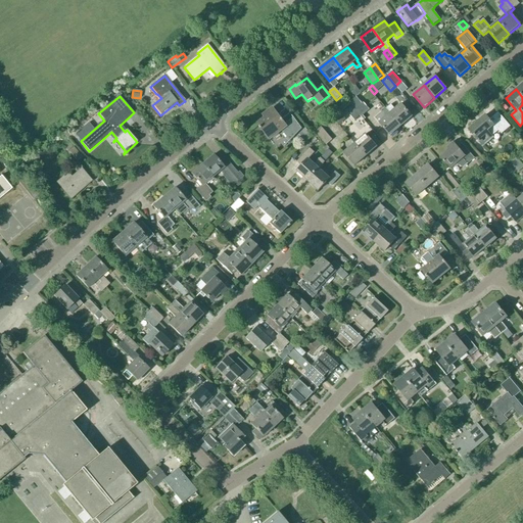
[(351,106),(360,116),(367,109),(359,100),(351,106)]
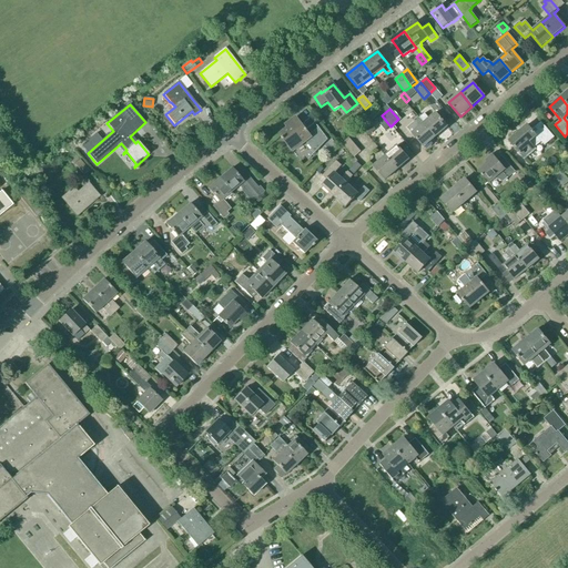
[(364,125),(373,118),(368,113),(359,120),(364,125)]
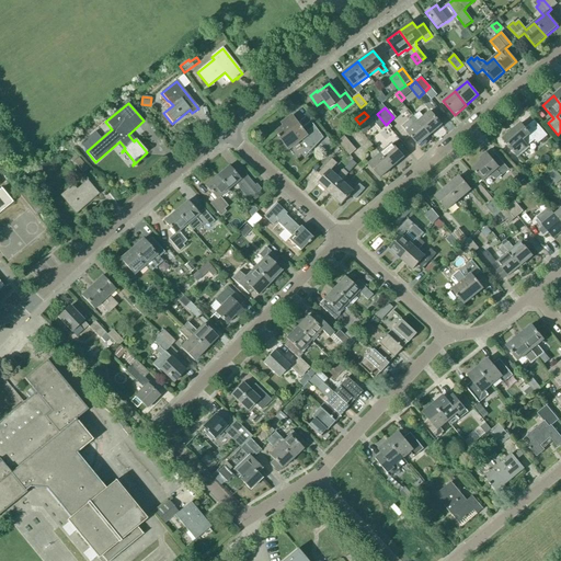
[(419,122),(431,136),(442,125),(431,112),(419,122)]
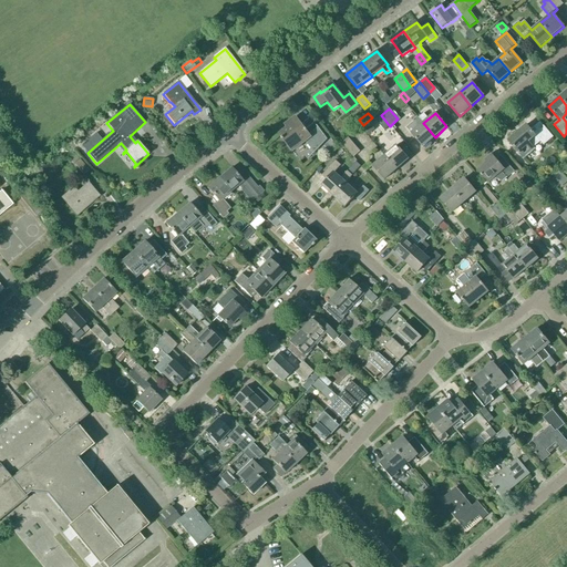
[(384,131),(390,126),(381,115),(375,121),(384,131)]
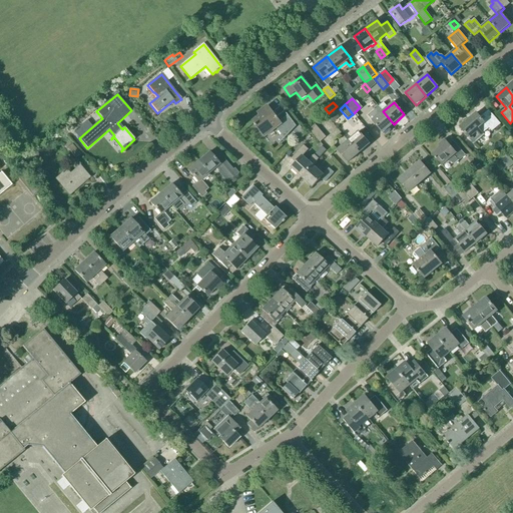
[(280,121),(268,106),(258,113),(261,116),(252,122),(264,137),(276,128),(284,138),(296,126),(288,115),(280,121)]
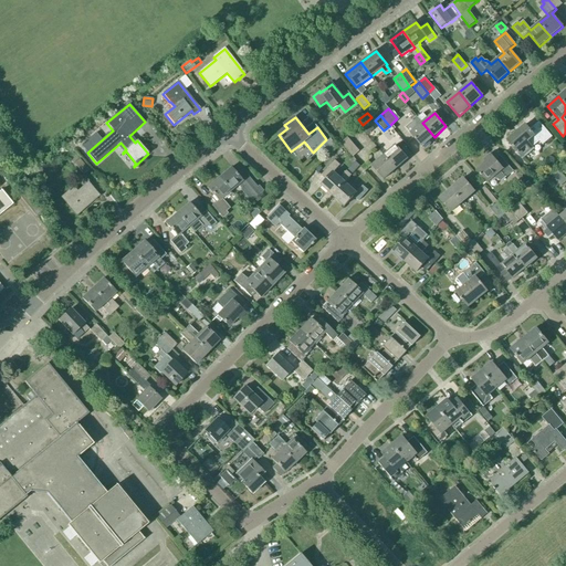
[(422,123),(418,117),(406,128),(422,147),(435,137),(422,123)]
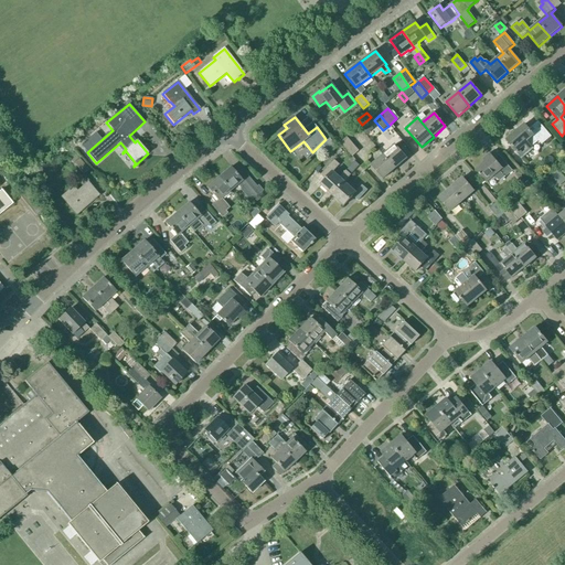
[(551,137),(539,121),(529,129),(524,125),(507,140),(522,158),(533,149),(531,148),(539,141),(541,146),(551,137)]
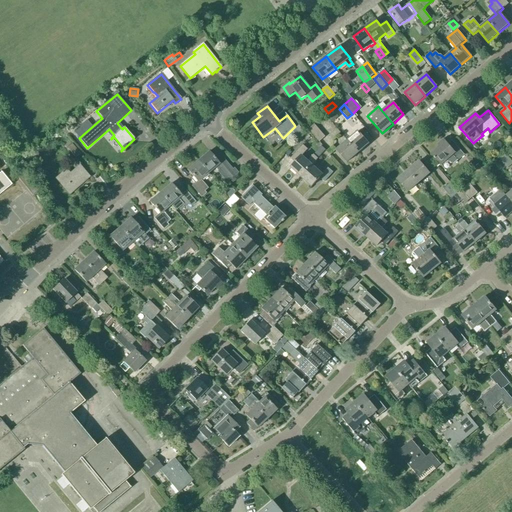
[(319,142),(325,137),(315,125),(309,130),(319,142)]
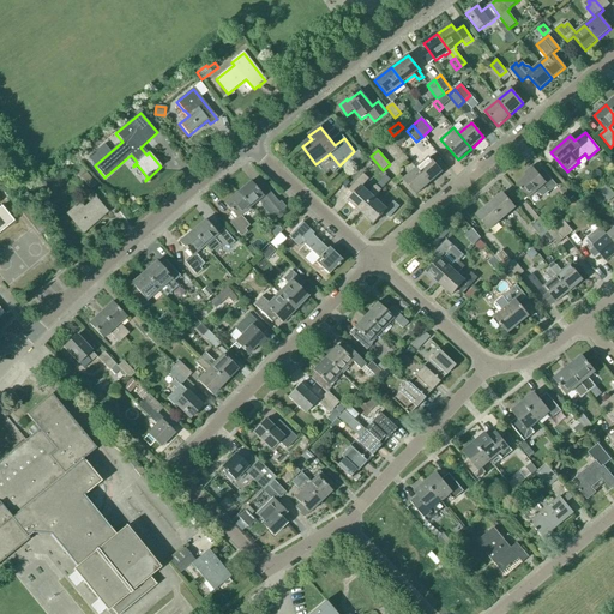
[(416,169),(429,184),(443,173),(429,158),(416,169)]
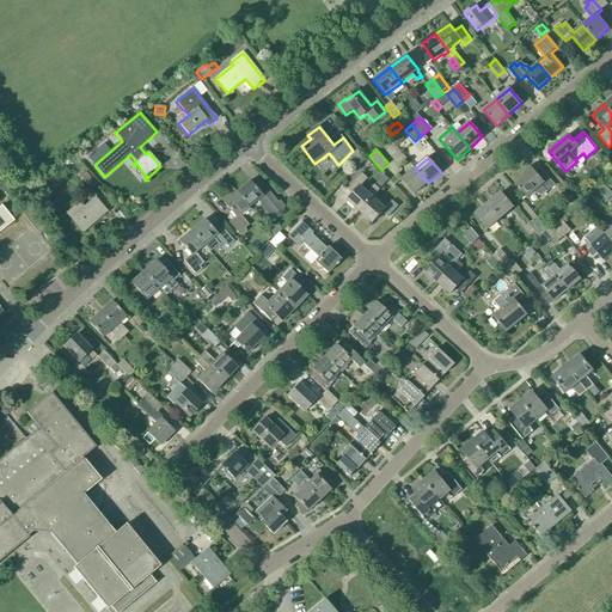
[(538,177),(530,167),(524,173),(525,176),(515,184),(527,199),(534,191),(536,194),(539,194),(540,195),(544,195),(556,185),(544,172),(538,177)]
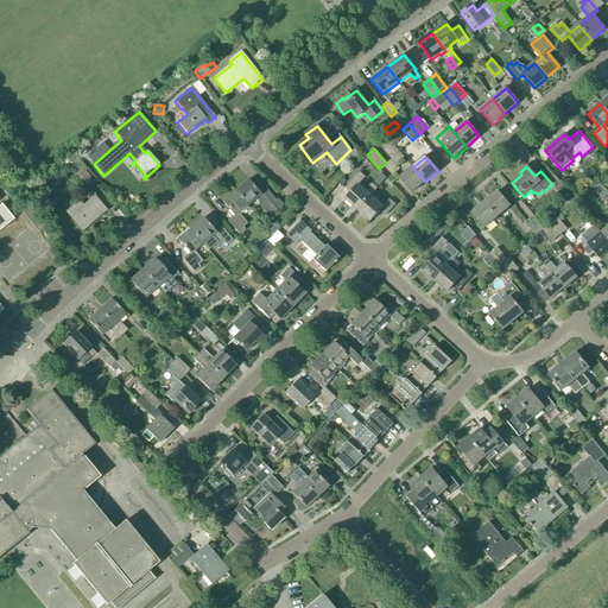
[(412,194),(425,182),(412,168),(399,178),(412,194)]
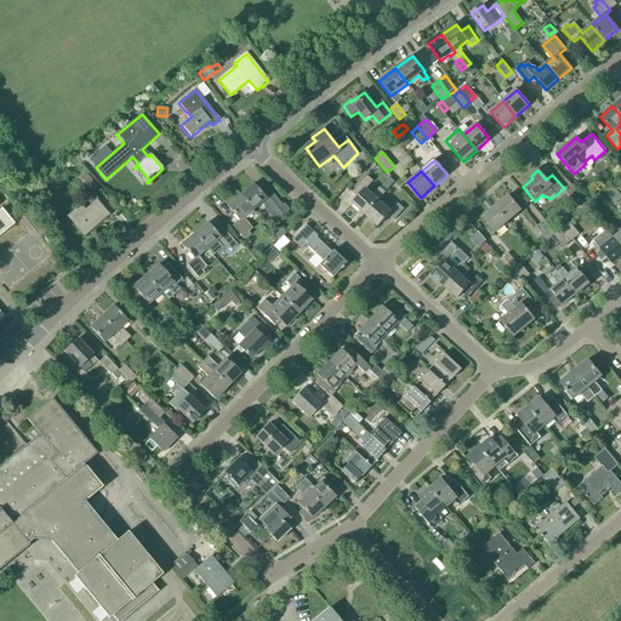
[(92,192),(98,187),(89,176),(83,181),(92,192)]
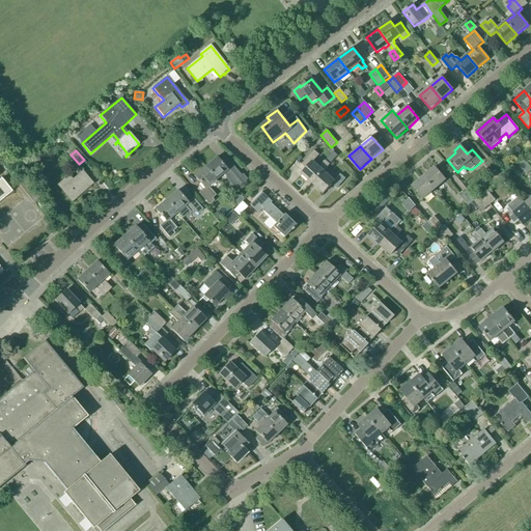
[(312,184),(324,171),(330,165),(325,161),(318,167),(313,162),(319,156),(314,150),(302,165),(306,169),(301,174),(312,184)]
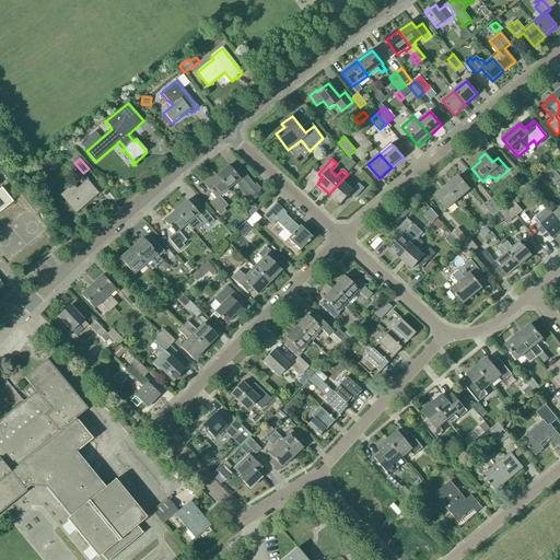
[(217,176),(228,190),(235,184),(248,199),(258,190),(245,175),(240,179),(228,166),(217,176)]
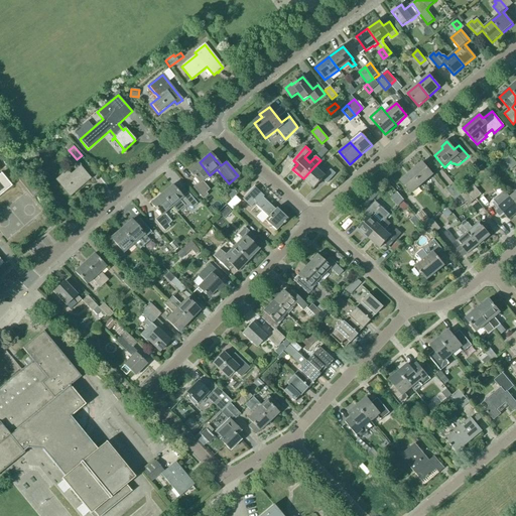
[(512,169),(515,165),(515,162),(510,154),(504,159),(512,169)]
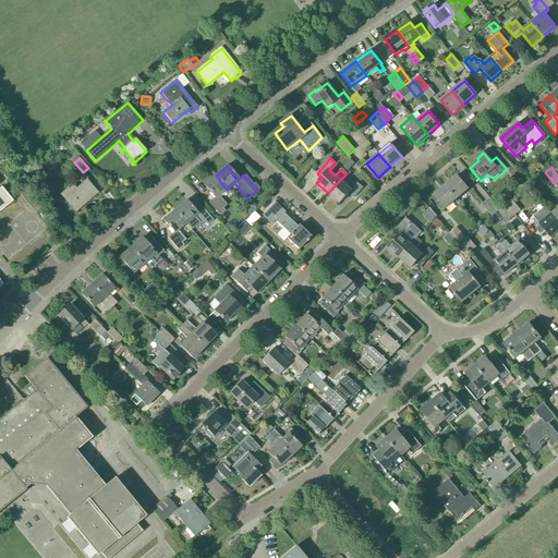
[(227,190),(216,176),(204,185),(215,198),(208,204),(218,217),(226,210),(225,208),(223,209),(220,204),(231,194),(227,190)]
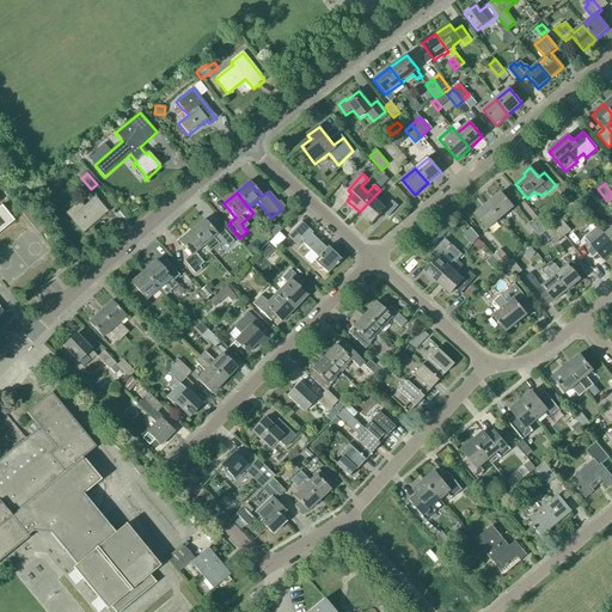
[(488,204),(501,219),(513,208),(501,193),(488,204)]
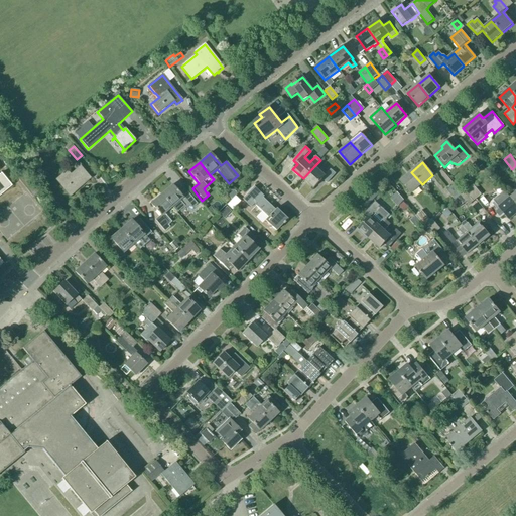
[(314,166),(303,178),(313,188),(323,179),(327,183),(336,174),(331,169),(325,176),(314,166)]
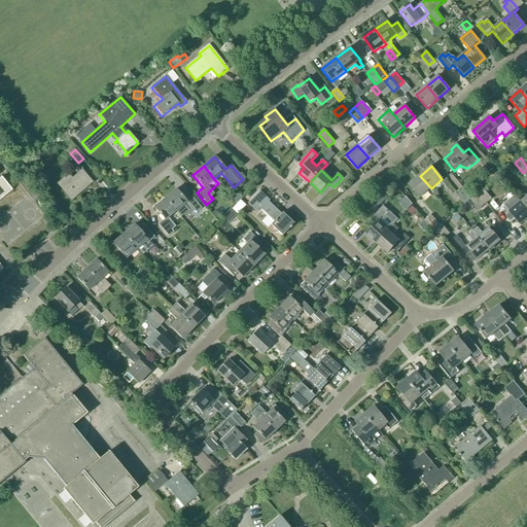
[(493,180),(498,176),(493,170),(487,174),(493,180)]
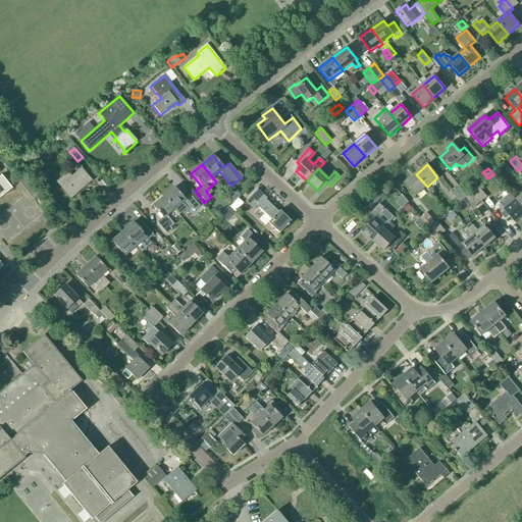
[(91,180),(81,169),(71,177),(68,174),(64,178),(63,177),(57,183),(70,199),(91,180)]
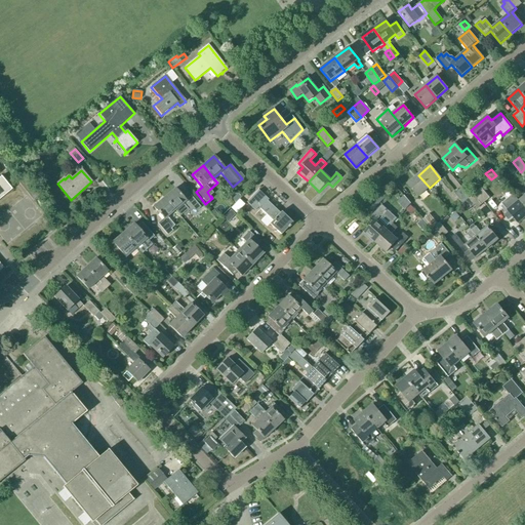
[(418,197),(430,188),(418,175),(407,185),(418,197)]
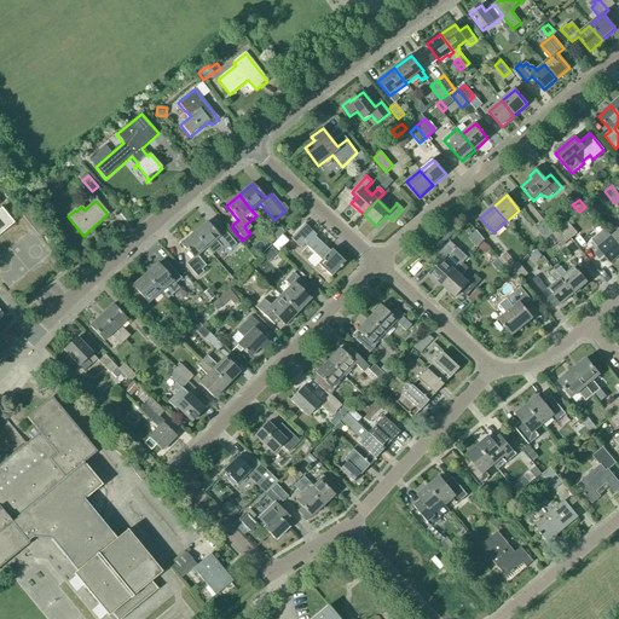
[(0,209),(0,235),(15,224),(1,208),(0,209)]
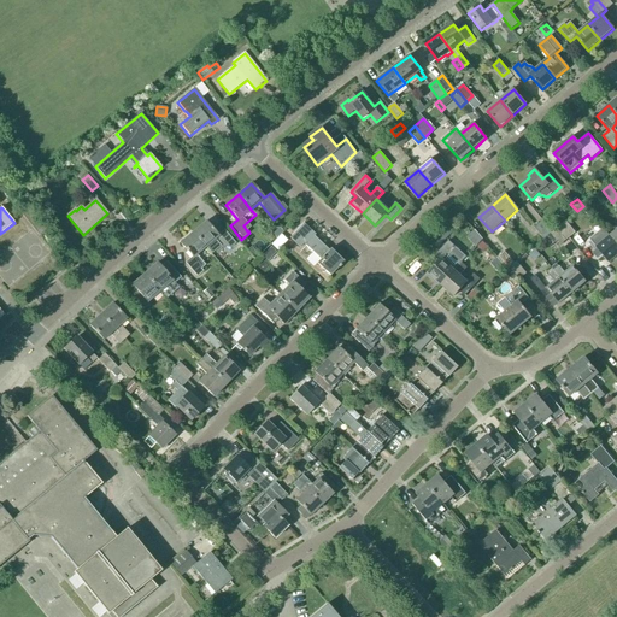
[(551,234),(552,233),(542,221),(534,228),(544,240),(551,234)]
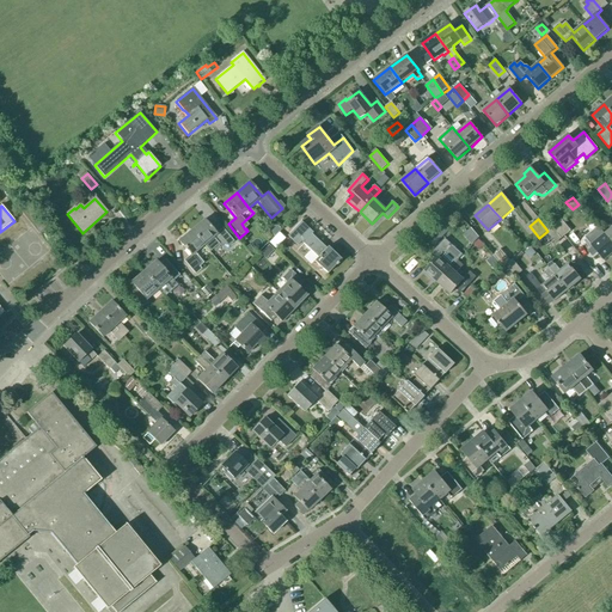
[(204,245),(203,246),(209,254),(220,245),(222,248),(226,244),(228,246),(233,242),(222,230),(216,234),(204,220),(191,231),(204,245)]
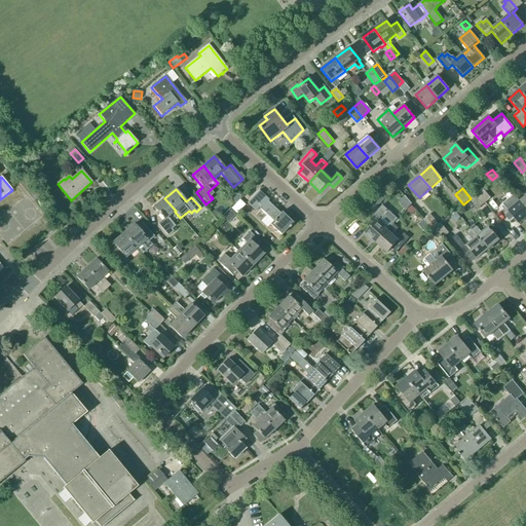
[(477,193),(485,203),(490,199),(482,189),(477,193)]
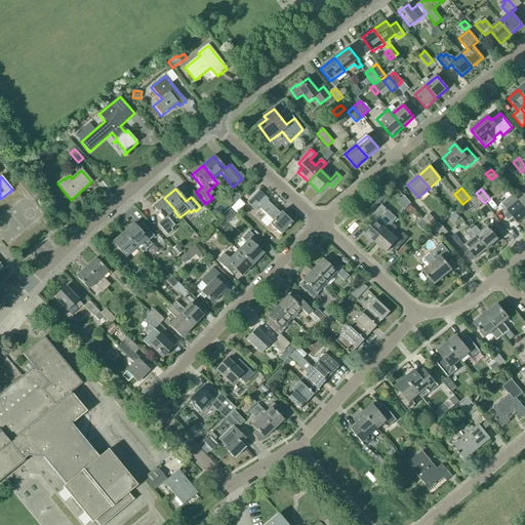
[(280,213),(267,201),(269,200),(258,191),(246,203),(255,211),(258,207),(273,221),(270,225),(281,235),(292,224),(281,212),(280,213)]
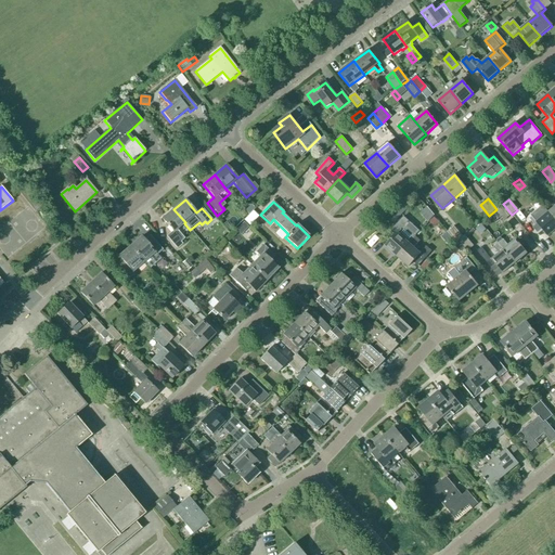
[(504,221),(512,215),(503,204),(495,210),(504,221)]
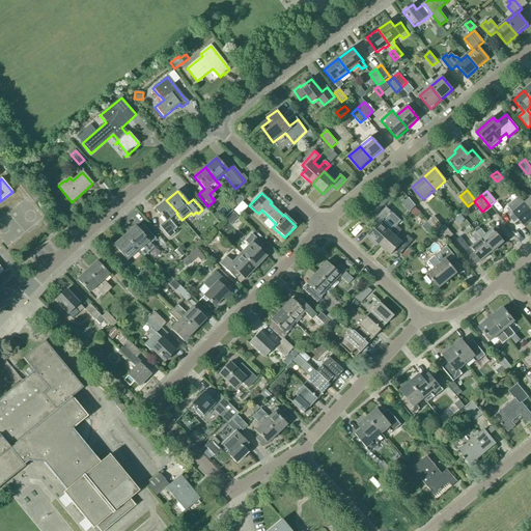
[(169,220),(176,214),(177,213),(166,200),(155,210),(166,222),(160,226),(169,238),(174,233),(172,231),(175,228),(169,220)]
